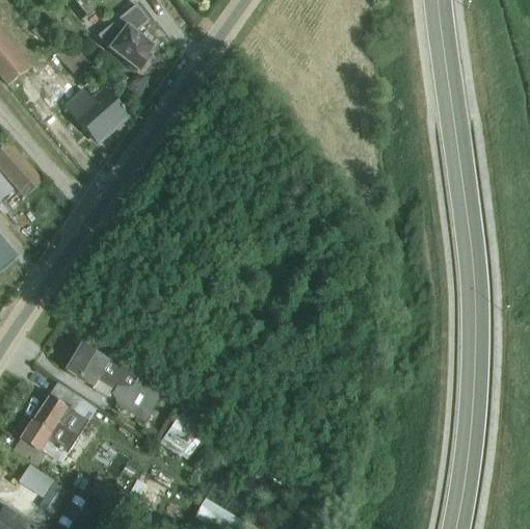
[(0,0),(0,6),(7,22),(22,15),(15,0),(0,0)]
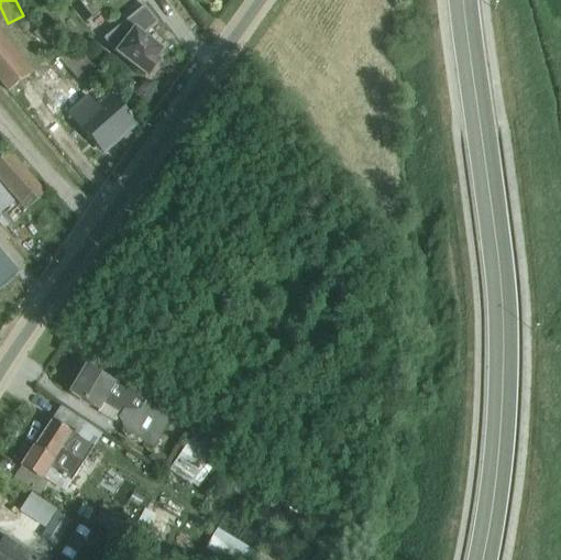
[(145,6),(106,37),(116,51),(146,75),(147,73),(152,73),(158,65),(157,65),(157,59),(165,50),(143,32),(160,21),(145,6)]
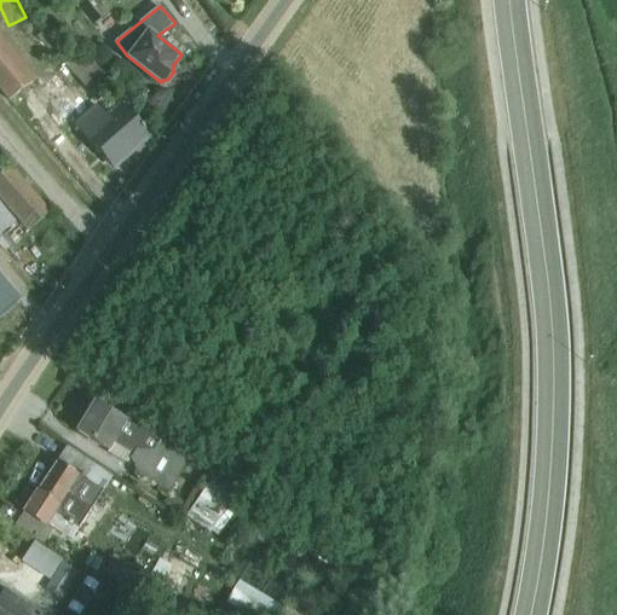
[(0,81),(13,97),(39,76),(0,27),(0,81)]
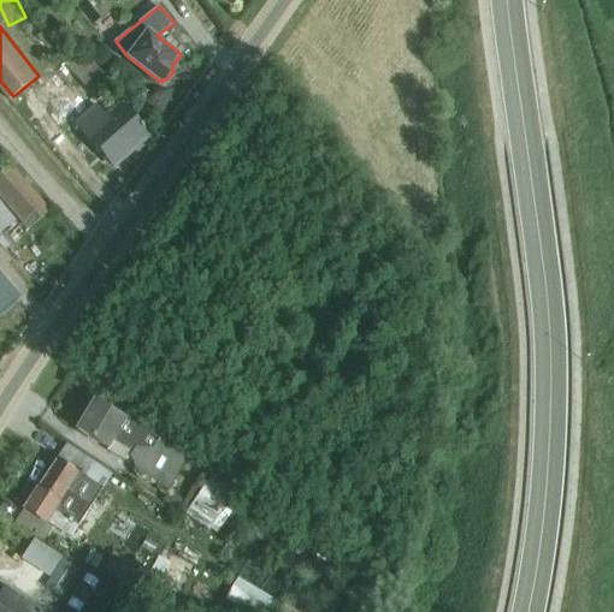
[(77,49),(62,64),(75,79),(78,76),(98,97),(111,88),(77,49)]
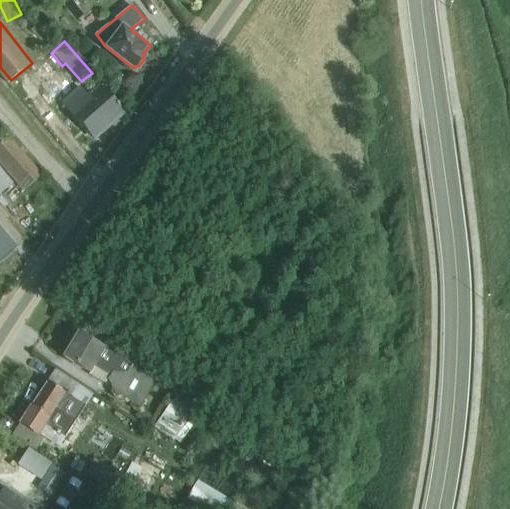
[(82,85),(64,100),(96,137),(126,110),(101,83),(89,93),(82,85)]
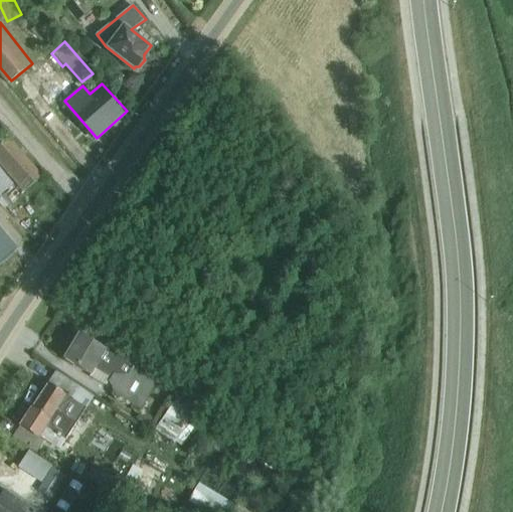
[(5,131),(0,135),(0,158),(27,189),(43,175),(5,131)]
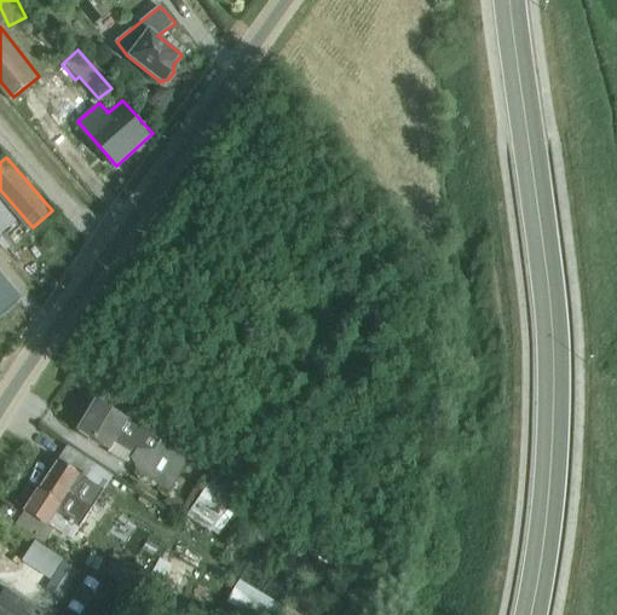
[(0,317),(22,300),(0,272),(0,317)]
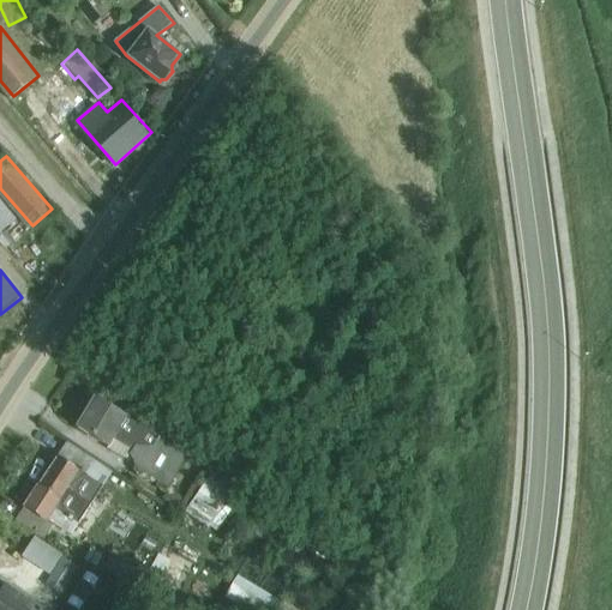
[(96,397),(78,426),(109,444),(108,447),(126,457),(132,454),(138,466),(171,487),(190,452),(96,397)]
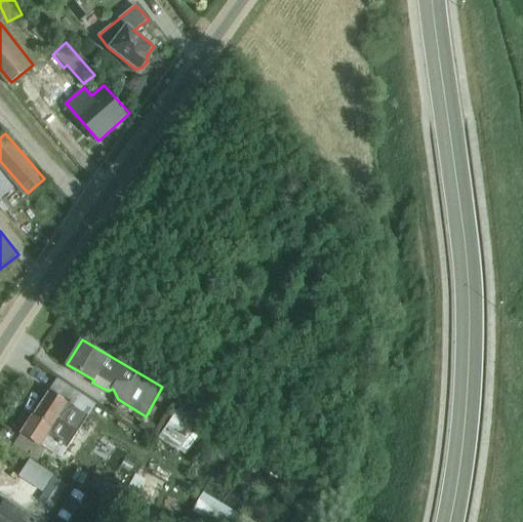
[(57,375),(48,388),(50,389),(87,414),(88,414),(96,402),(57,375)]
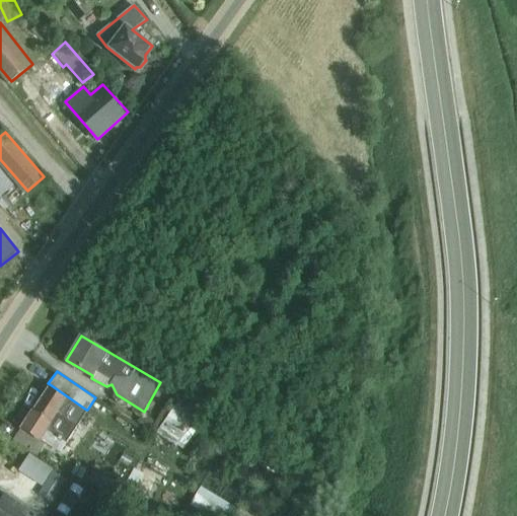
[(50,384),(21,427),(40,439),(48,427),(61,435),(72,421),(77,424),(86,410),(50,384)]
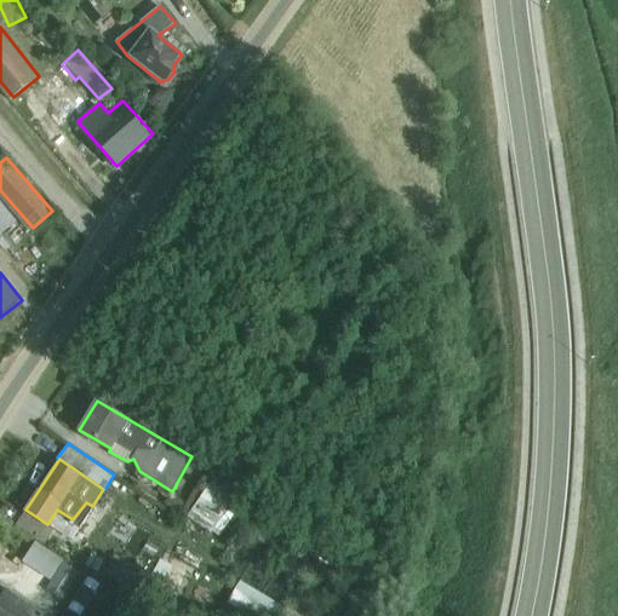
[(211,478),(187,513),(212,530),(212,529),(219,534),(242,499),(211,478)]
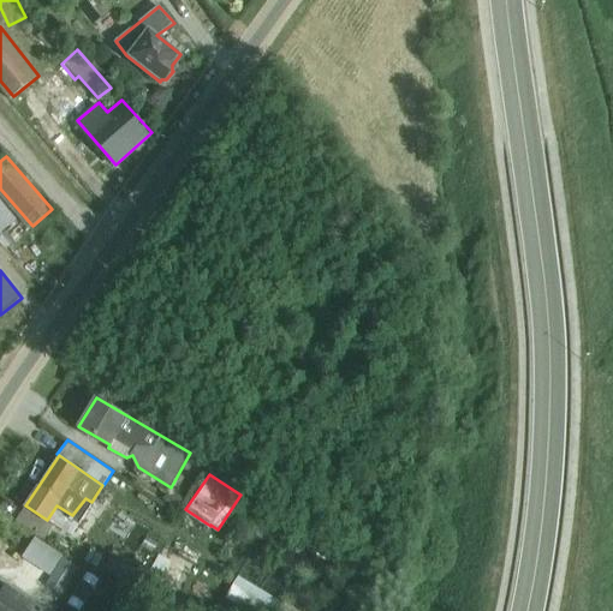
[(70,517),(55,537),(69,546),(73,550),(100,515),(84,503),(72,519),(70,517)]
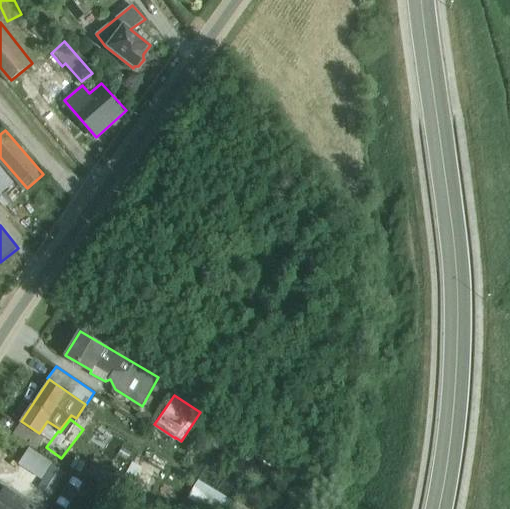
[(20,420),(13,431),(37,447),(38,445),(44,436),(39,433),(21,421),(20,420)]
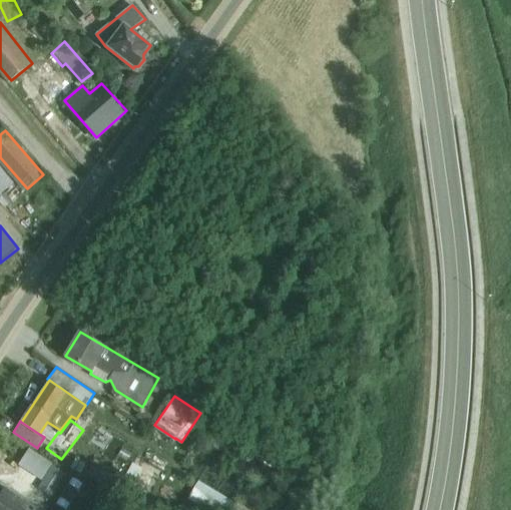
[(30,447),(19,464),(42,479),(53,462),(30,447)]
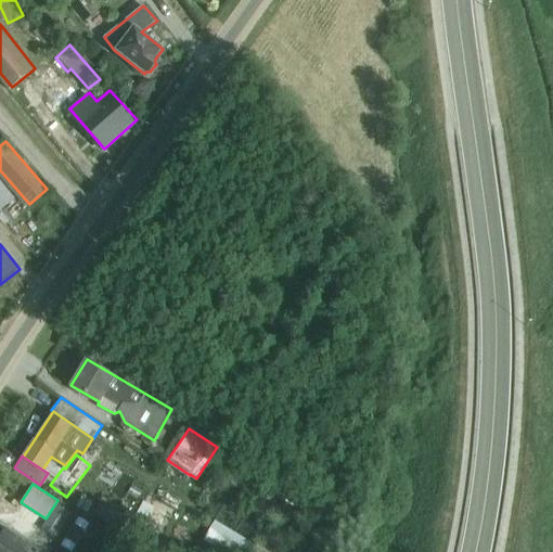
[(103,496),(95,512),(113,522),(121,505),(103,496)]
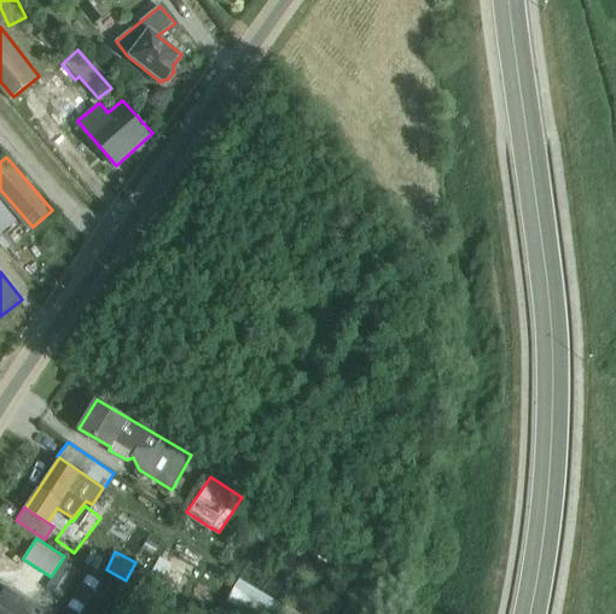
[(67,559),(56,574),(69,583),(80,567),(67,559)]
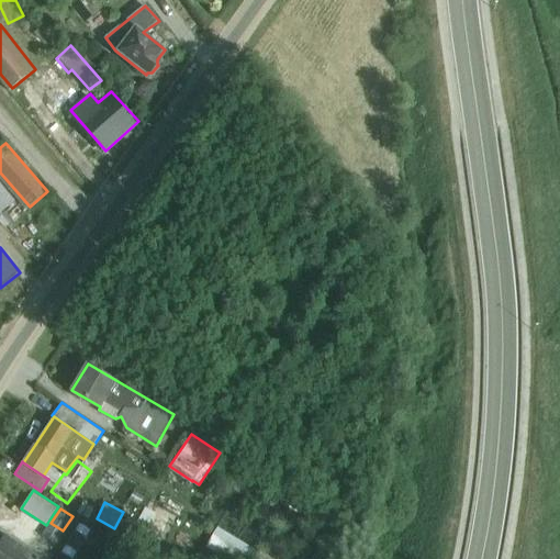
[(298,526),(292,536),(310,546),(315,536),(298,526)]
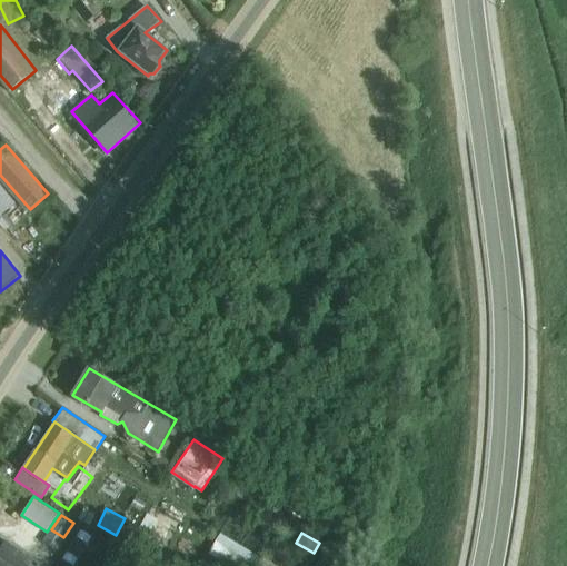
[(0,565),(42,565),(6,542),(0,549),(0,565)]
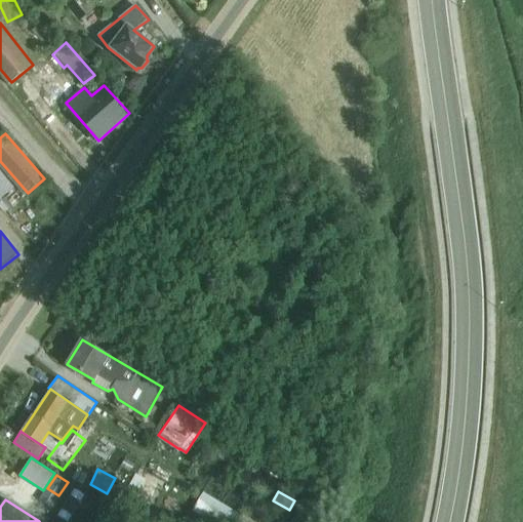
[(113,521),(95,511),(88,521),(113,521)]
